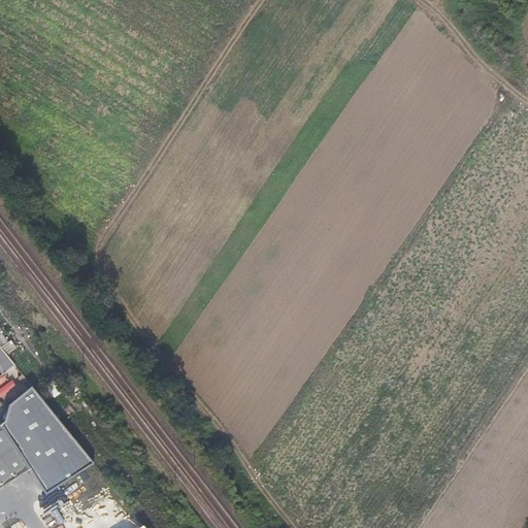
[(0,342),(9,353),(17,347),(3,332),(0,335),(0,342)]
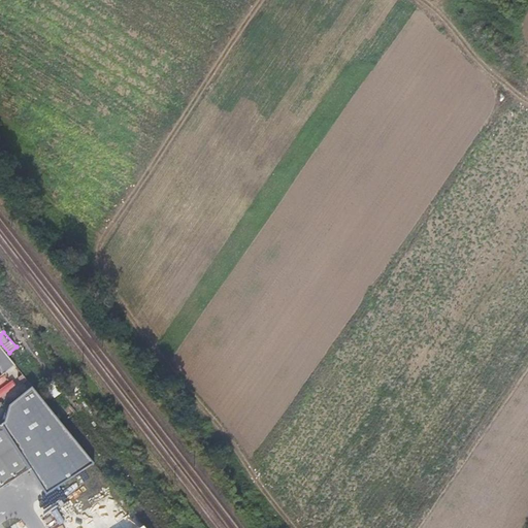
[(0,424),(0,425),(28,470),(44,494),(92,463),(30,387),(9,404),(0,424)]
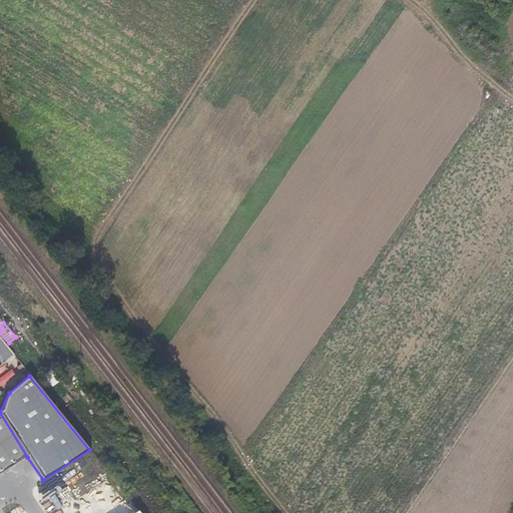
[(0,413),(0,474),(27,457),(0,413)]
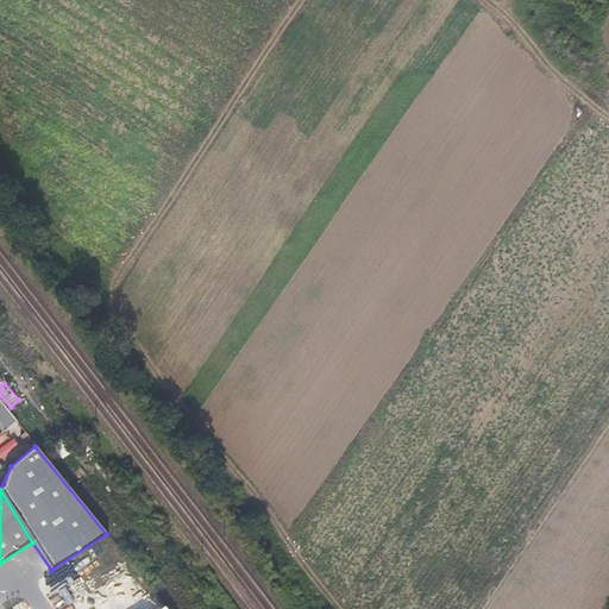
[(93,553),(106,545),(102,539),(89,546),(93,553)]
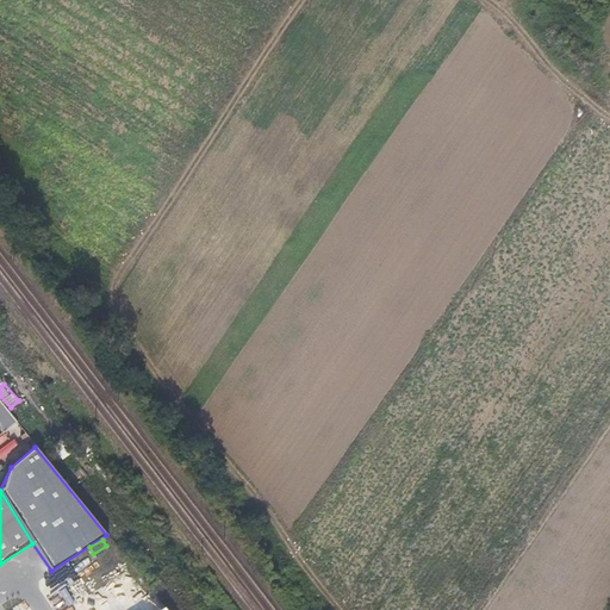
[(83,592),(101,584),(94,568),(76,578),(83,592)]
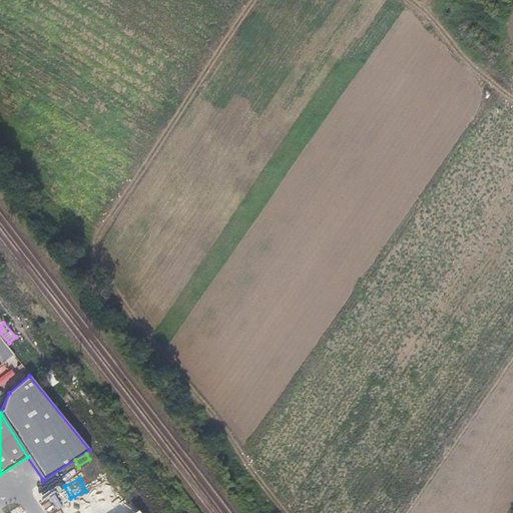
[(37,486),(41,494),(49,491),(45,483),(37,486)]
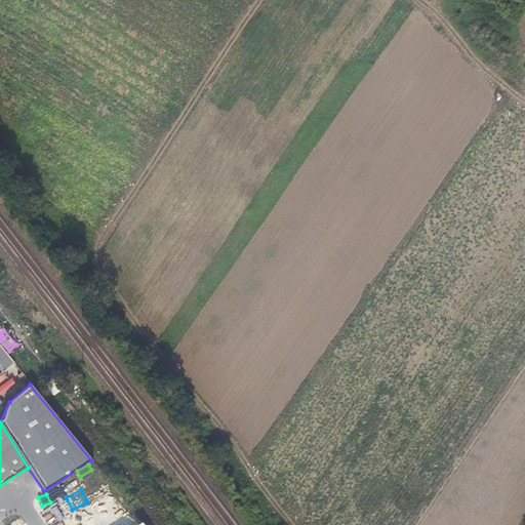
[(114,524),(116,524),(127,516),(118,505),(106,516),(114,524)]
